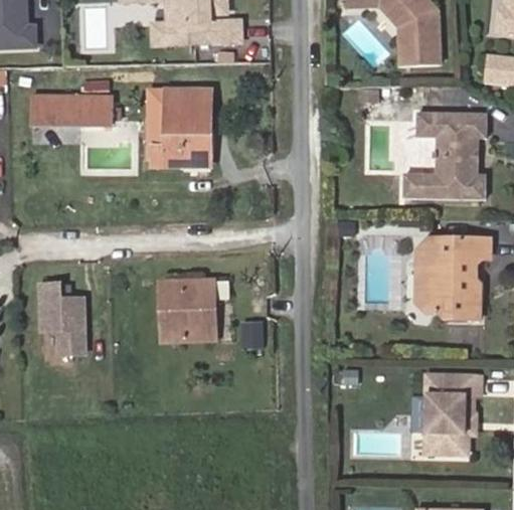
[(0,0),(0,48),(30,48),(28,0),(0,0)]
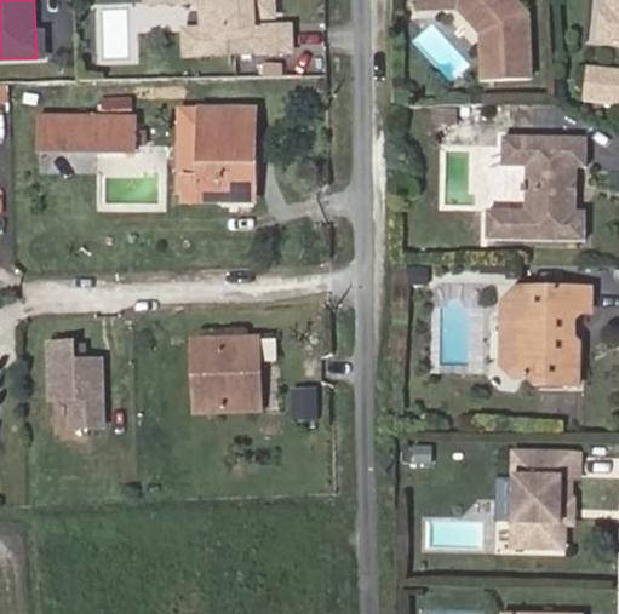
[(208,0),(210,47),(296,45),(296,21),(269,21),(269,9),(279,9),(279,0),(208,0)]
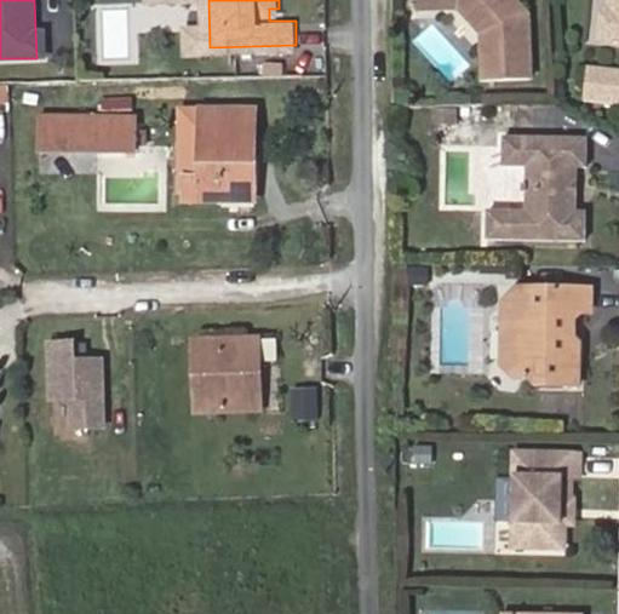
[(417,0),(417,10),(445,9),(437,0),(417,0)]
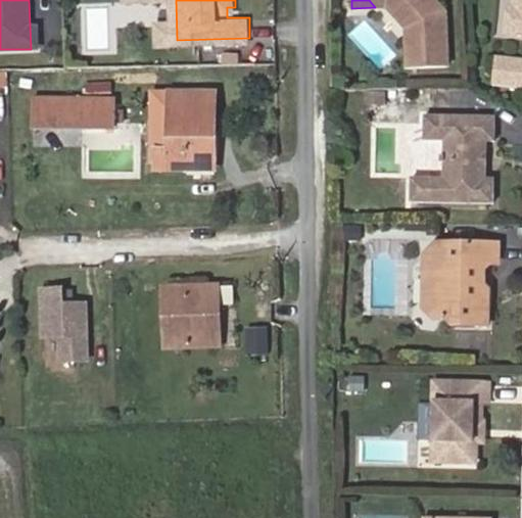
[(369,0),(375,7),(377,7),(383,3),(402,28),(405,66),(443,66),(441,12),(431,0),(369,0)]
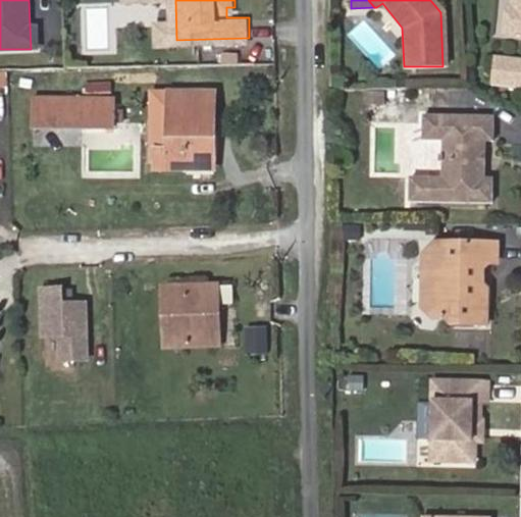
[(513,0),(511,27),(520,27),(520,0),(518,0),(518,1),(513,0)]
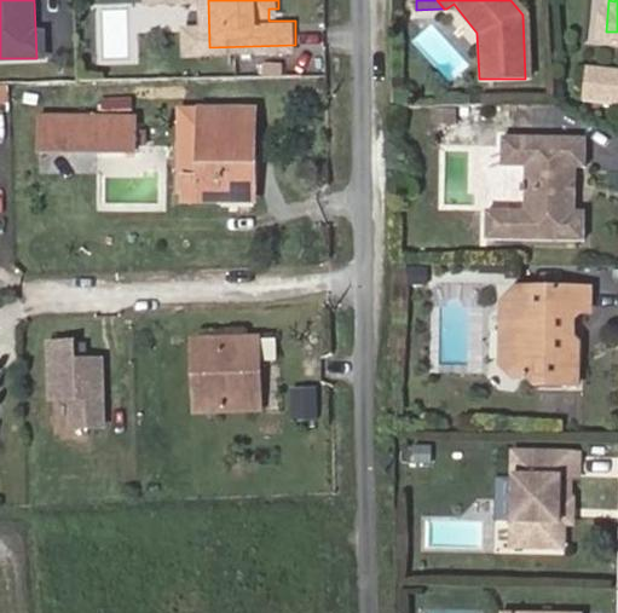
[(191,47),(209,47),(208,23),(191,23),(191,47)]
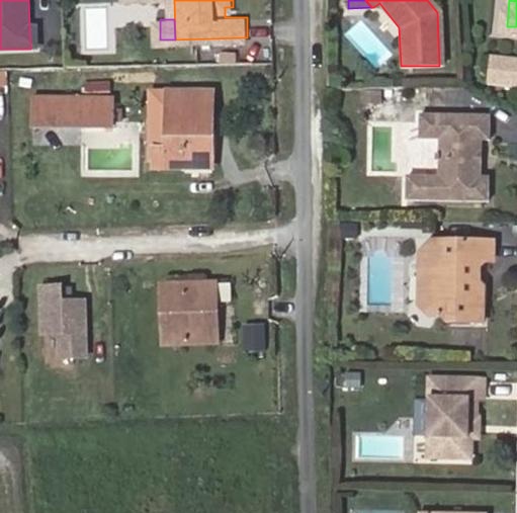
[(496,77),(516,78),(516,52),(499,51),(496,77)]
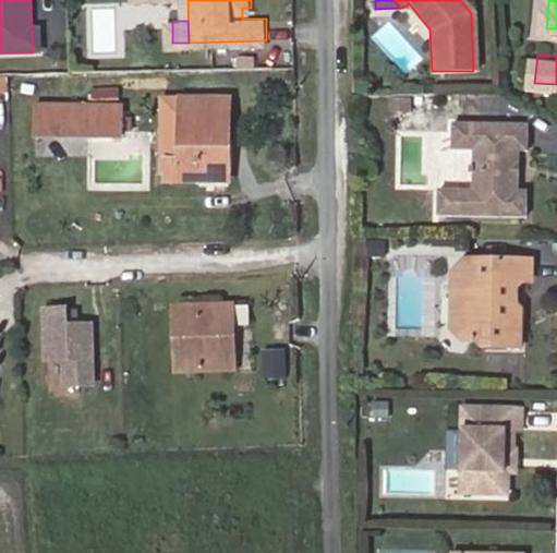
[(95,91),(123,94),(124,81),(96,79),(95,91)]
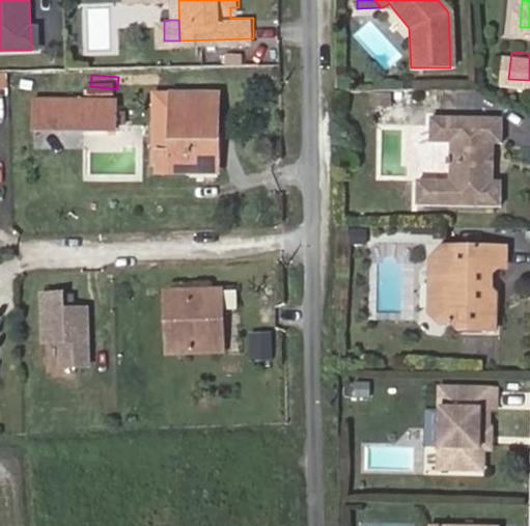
[(219,87),(170,87),(169,145),(159,144),(159,165),(218,165),(219,87)]
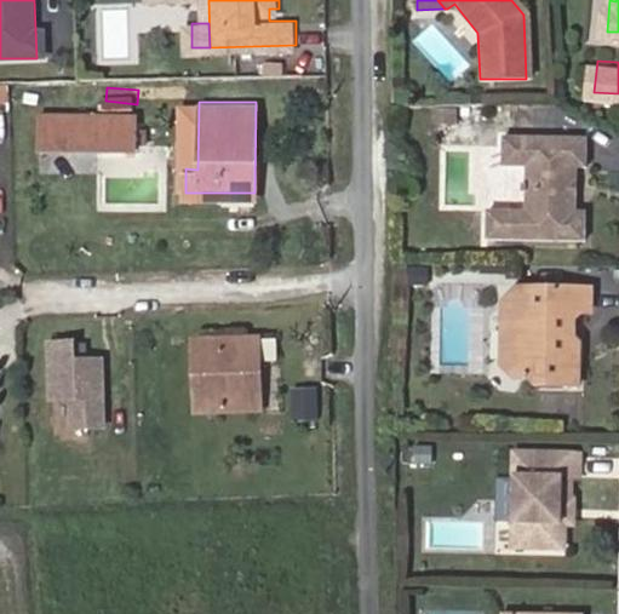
[(90,144),(89,108),(43,108),(41,144),(90,144)]
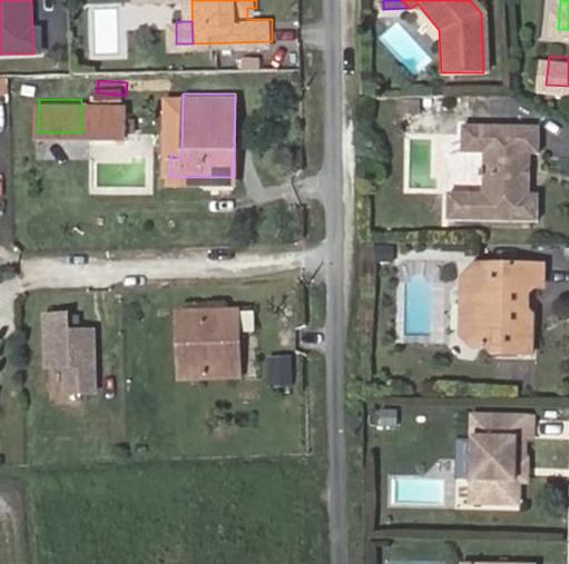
[(125,132),(125,99),(81,99),(82,132),(125,132)]
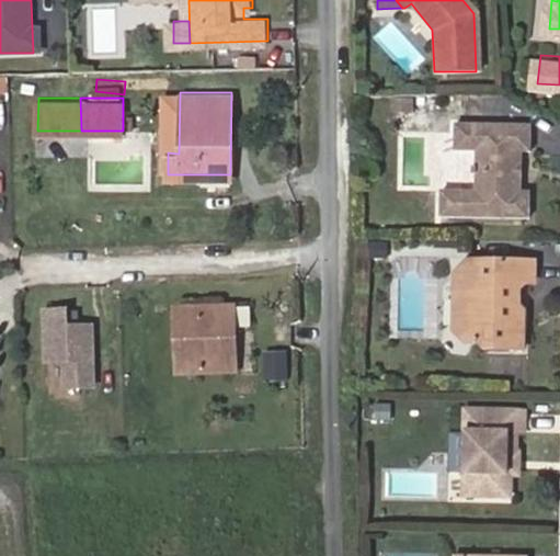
[(415,112),(415,102),(400,102),(399,112),(415,112)]
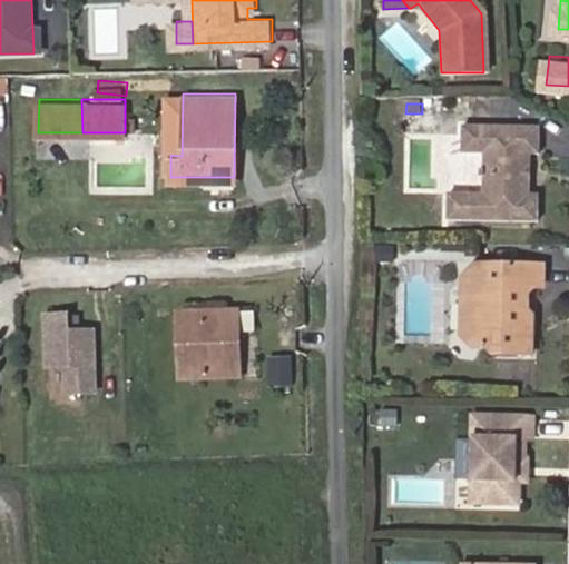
[(523,167),(529,167),(529,150),(538,150),(538,121),(459,124),(460,150),(482,151),(482,191),(447,191),(448,219),(539,217),(539,191),(529,190),(529,172),(522,172),(523,167)]
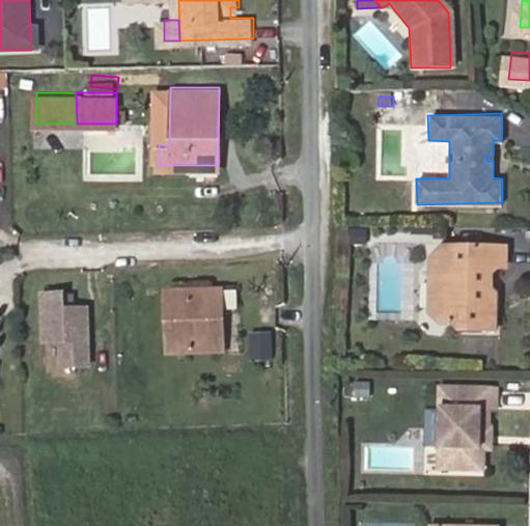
[(356,231),(356,244),(367,245),(367,232),(356,231)]
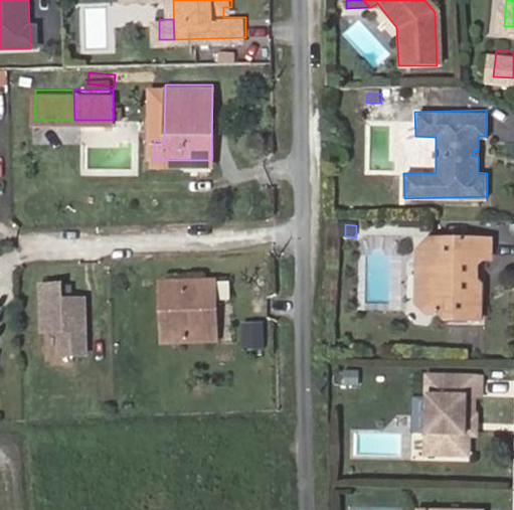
[(477,295),(477,285),(477,257),(491,257),(491,237),(491,236),(432,235),(432,246),(432,259),(417,267),(417,299),(431,313),(448,312),(449,318),(483,318),(483,295),(477,295)]
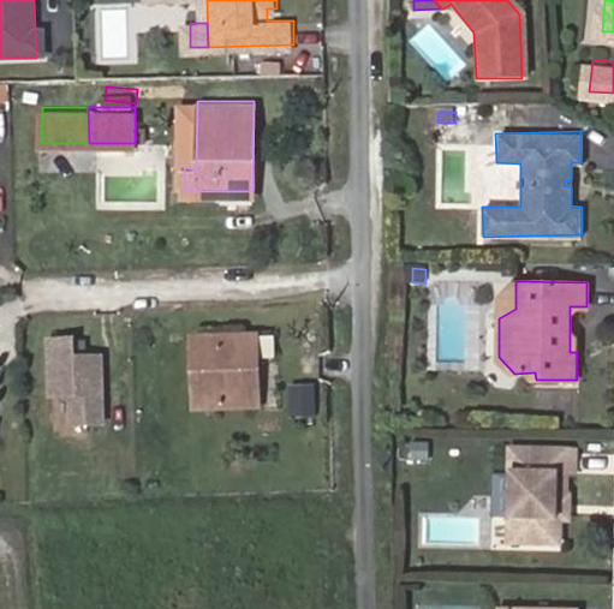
[(516,309),(516,294),(499,294),(499,318),(516,309)]
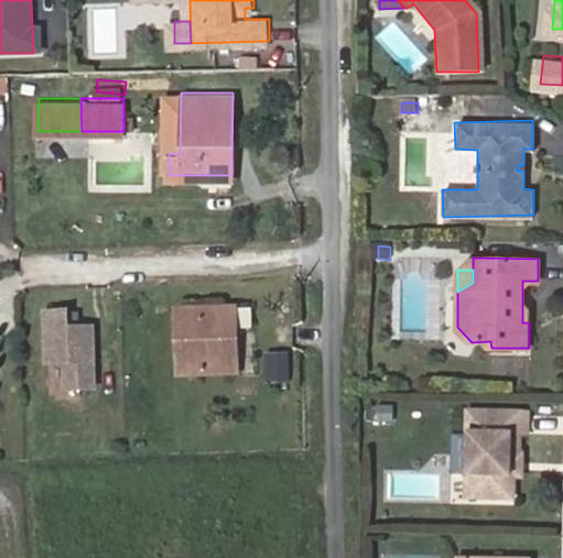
[(62,352),(62,378),(89,376),(88,327),(80,325),(79,317),(63,317),(63,302),(42,303),(43,352),(62,352)]
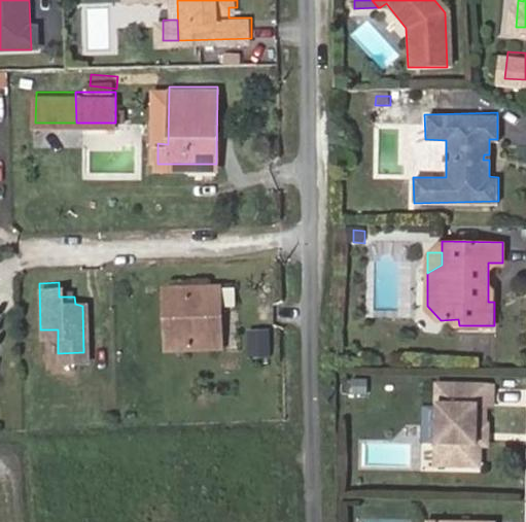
[(212,286),(159,288),(161,344),(213,342),(213,325),(208,326),(207,305),(212,305),(212,286)]
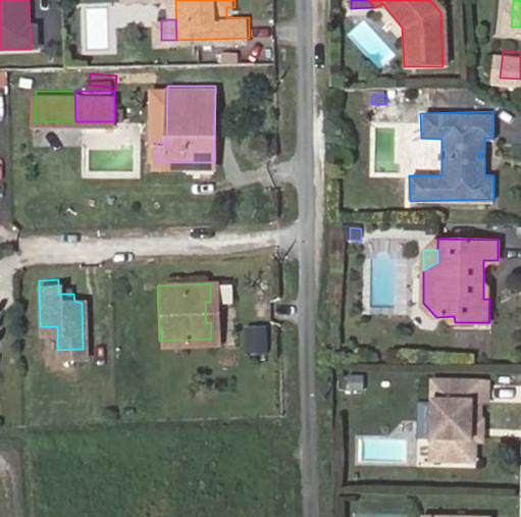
[(435,462),(479,463),(479,444),(476,444),(476,426),(485,426),(485,421),(484,404),(491,404),(491,384),(435,383),(435,462)]
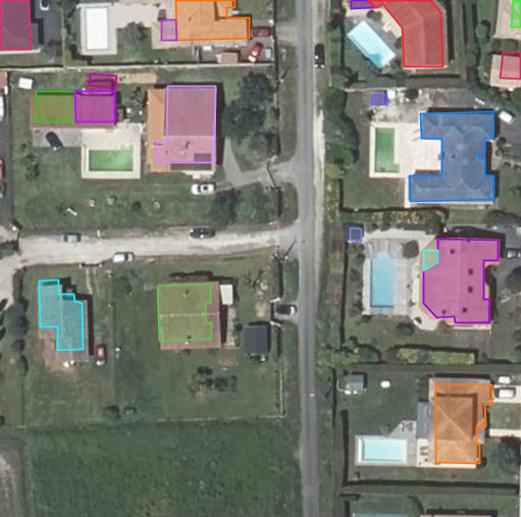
[(486,444),(485,426),(476,426),(476,444),(479,444),(486,444)]
